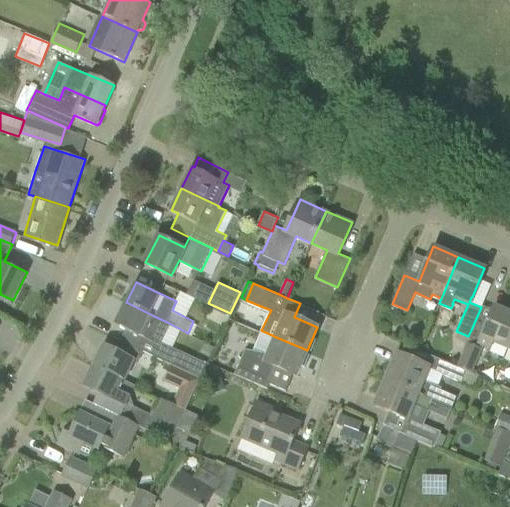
[(159,342),(169,323),(154,316),(126,302),(116,323),(140,334),(134,345),(143,349),(157,356),(163,344),(159,342)]
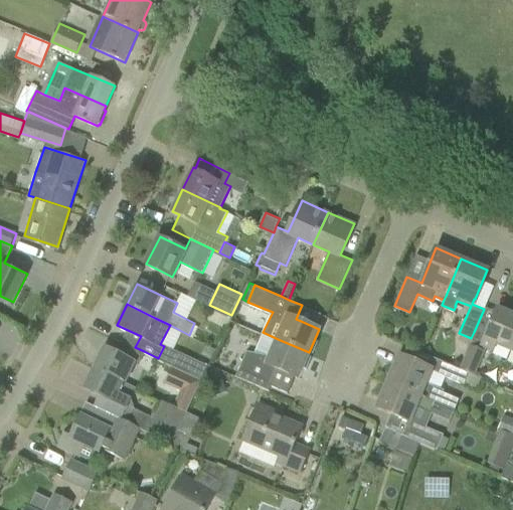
[(407,317),(409,312),(395,306),(393,311),(407,317)]
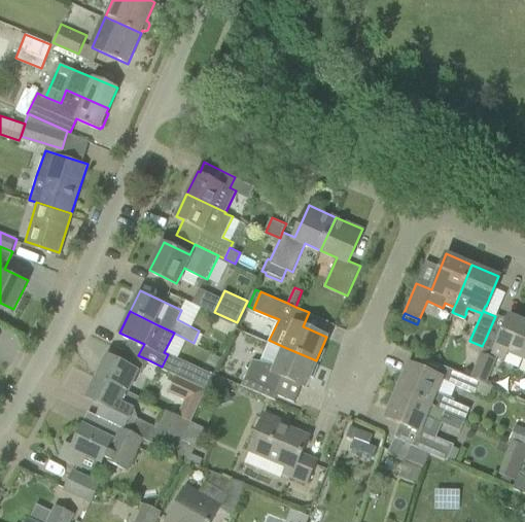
[(480,350),(469,376),(480,380),(482,381),(493,353),(504,358),(508,349),(523,356),(524,353),(524,320),(511,315),(497,345),(485,340),(482,346),(480,350)]
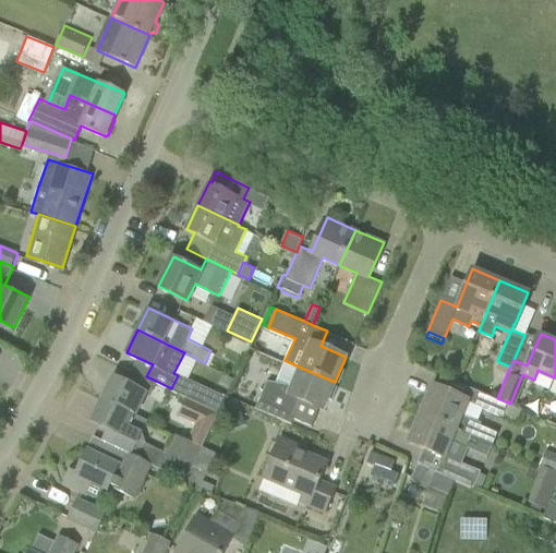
[(335,382),(301,368),(285,360),(276,381),(267,380),(256,405),(288,419),(298,396),(324,408),(328,397),(331,398),(337,385),(334,384),(335,382)]
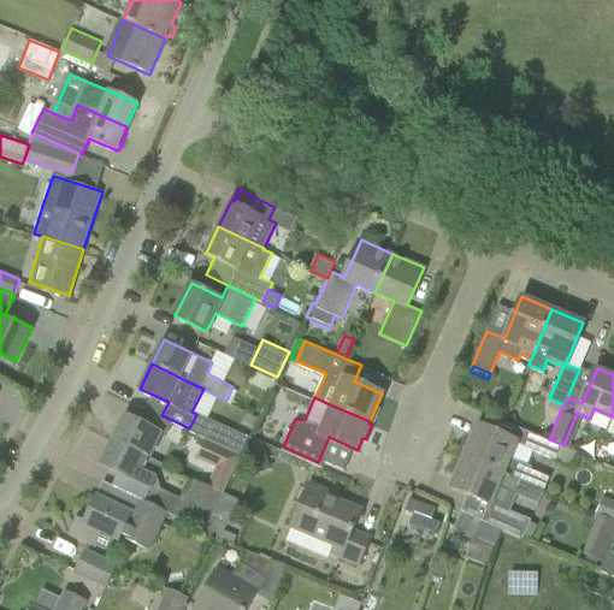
[(127,414),(114,438),(149,454),(160,431),(127,414)]
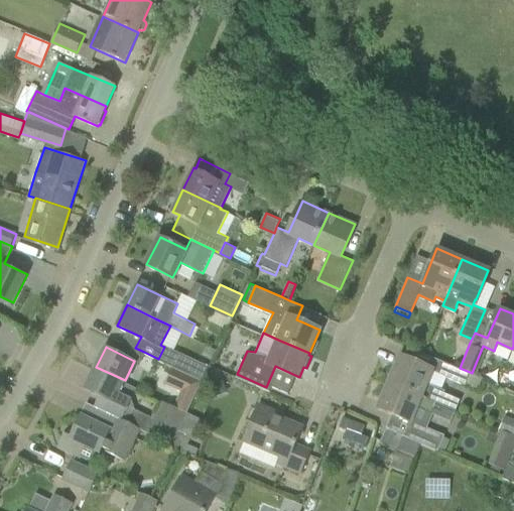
[(175,367),(202,379),(208,368),(209,364),(179,351),(172,365),(175,367)]
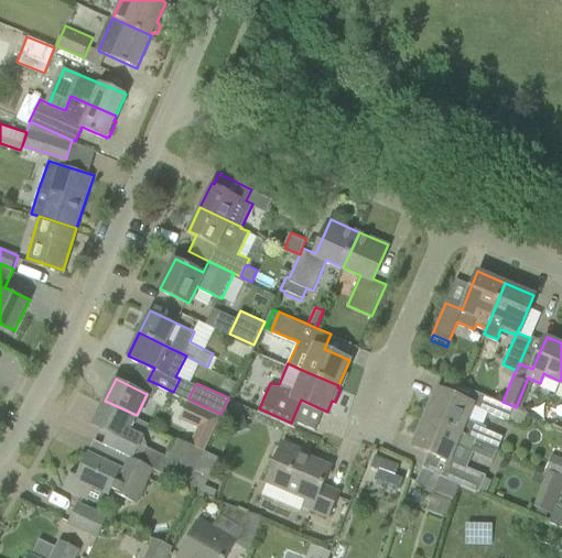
[(425,417),(499,447),(499,446),(504,435),(486,428),(487,425),(465,416),(472,403),(458,396),(438,389),(427,416),(425,417)]
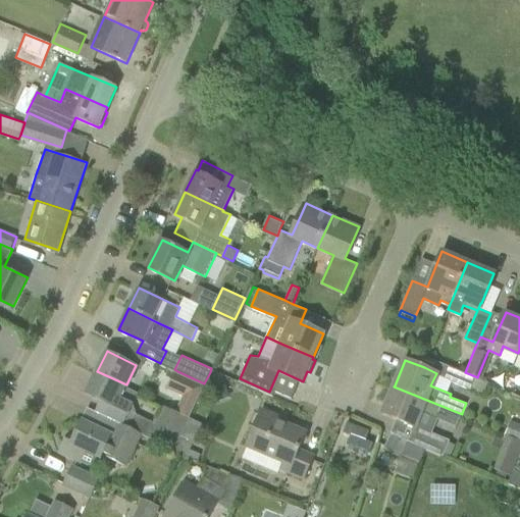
[(475,376),(465,372),(445,364),(439,376),(470,389),(475,376)]
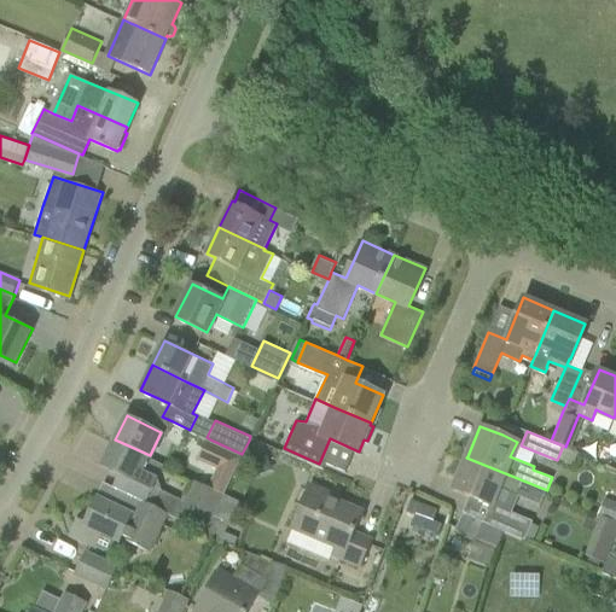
[(225,493),(242,454),(210,439),(207,437),(198,458),(218,467),(209,484),(225,493)]
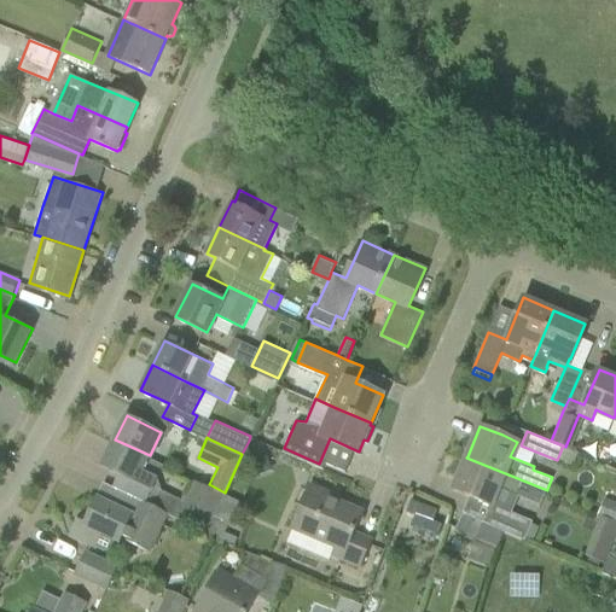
[(132,493),(132,494),(146,501),(155,484),(166,462),(150,455),(115,439),(103,464),(129,477),(123,488),(115,483),(114,484),(132,493)]
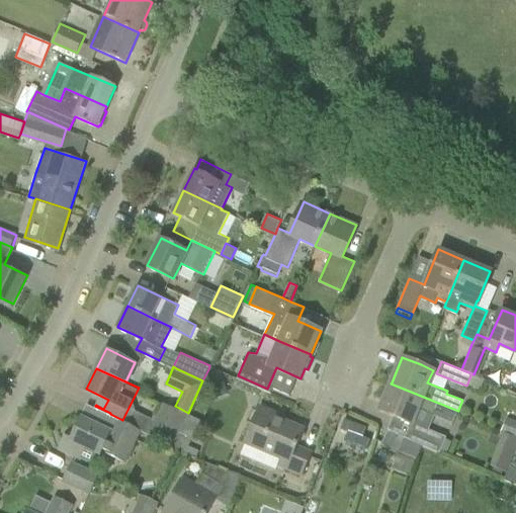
[(453,422),(458,411),(391,383),(380,410),(394,415),(415,424),(409,439),(422,444),(439,451),(440,448),(445,436),(445,435),(429,429),(434,414),(453,422)]
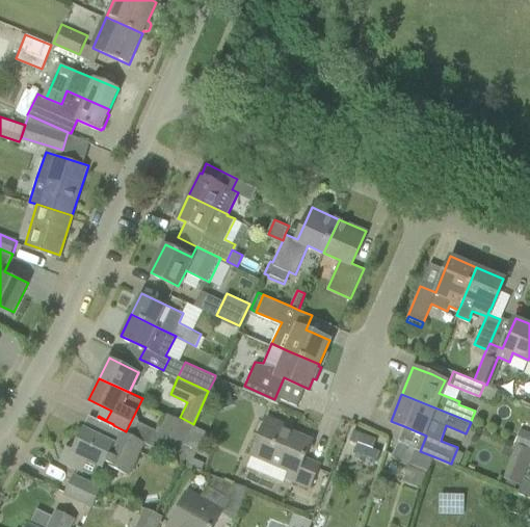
[(193,425),(193,424),(180,417),(166,412),(151,444),(178,457),(180,453),(185,444),(192,428),(192,426),(193,425)]
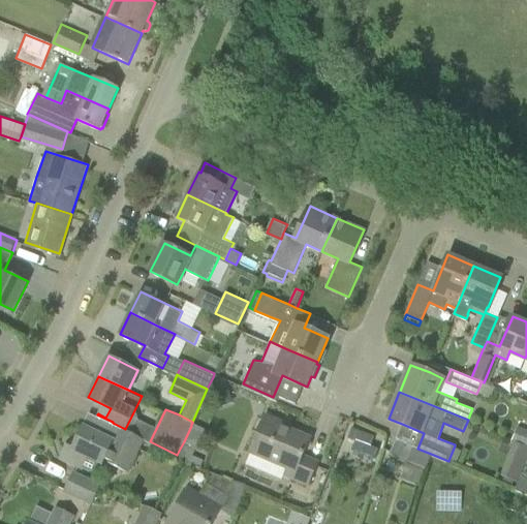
[(266,413),(251,449),(288,465),(284,474),(309,485),(318,461),(303,455),(311,437),(280,424),(282,421),(266,413)]
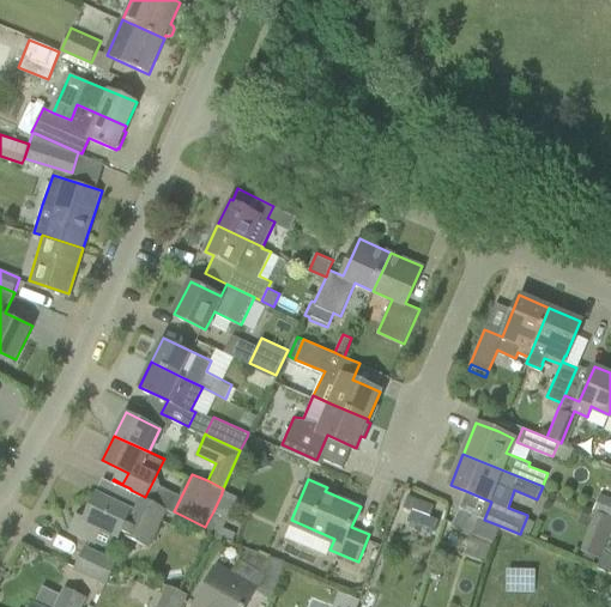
[(145,497),(131,490),(123,502),(119,499),(118,502),(97,491),(88,510),(79,507),(70,528),(98,542),(106,528),(118,534),(120,529),(126,532),(125,534),(150,546),(168,509),(145,497)]
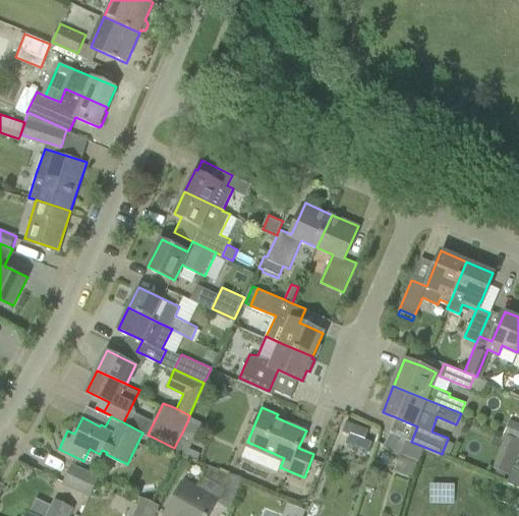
[(204,423),(189,416),(188,417),(188,419),(181,435),(195,442),(204,423)]
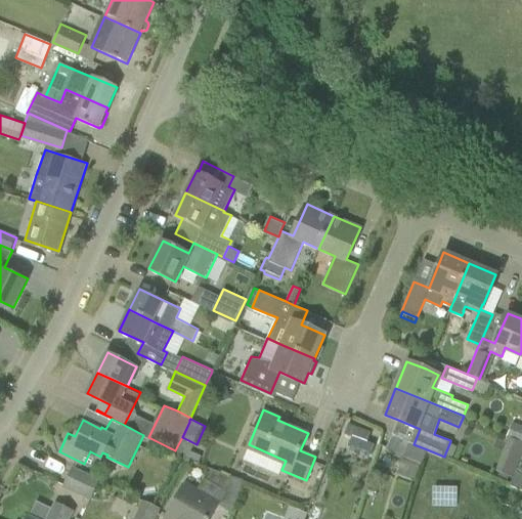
[(521,424),(512,421),(506,433),(509,435),(521,439),(521,424)]
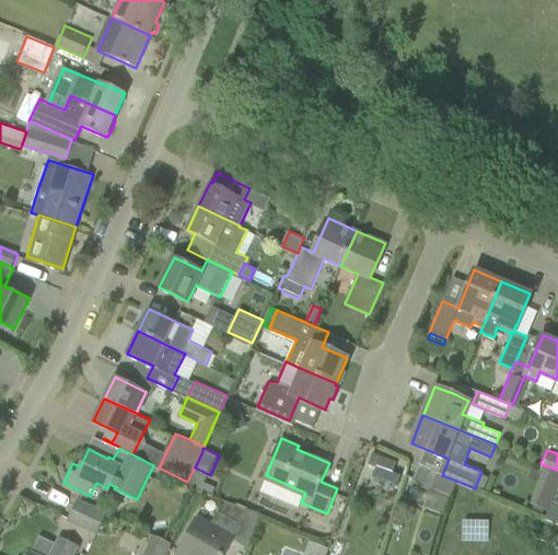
[(556,488),(557,485),(557,470),(544,465),(537,481),(556,488)]
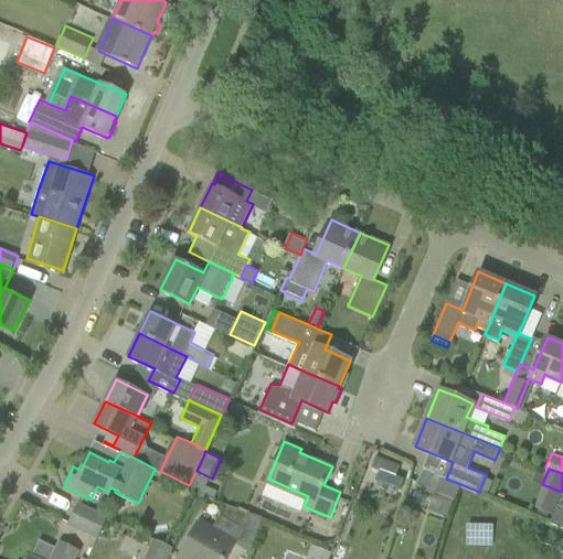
[(486,475),(480,488),(487,491),(492,477),(486,475)]
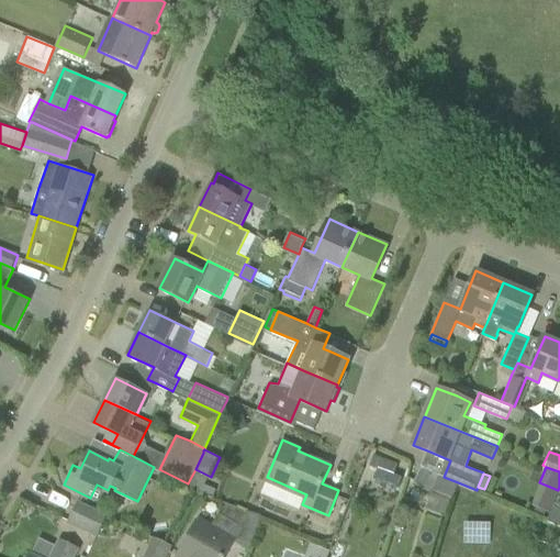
[(448,510),(458,482),(444,477),(439,475),(428,502),(448,510)]
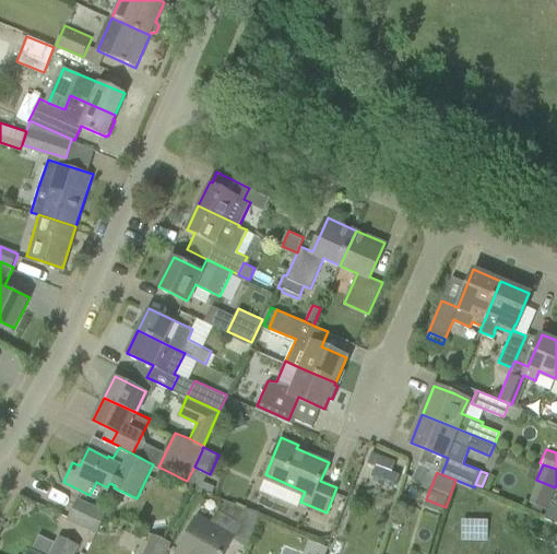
[(215,484),(205,480),(201,487),(212,493),(215,484)]
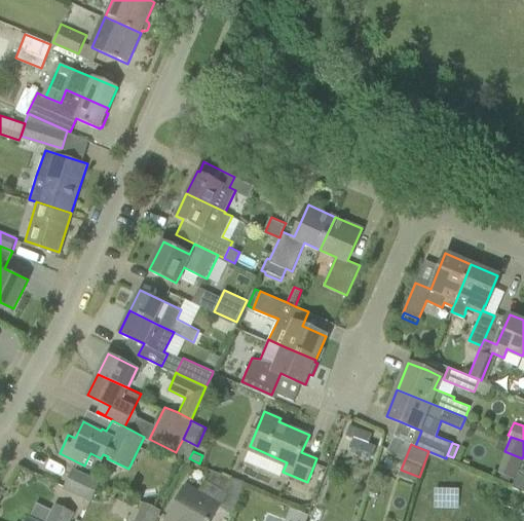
[(65,485),(92,497),(100,482),(73,469),(65,485)]
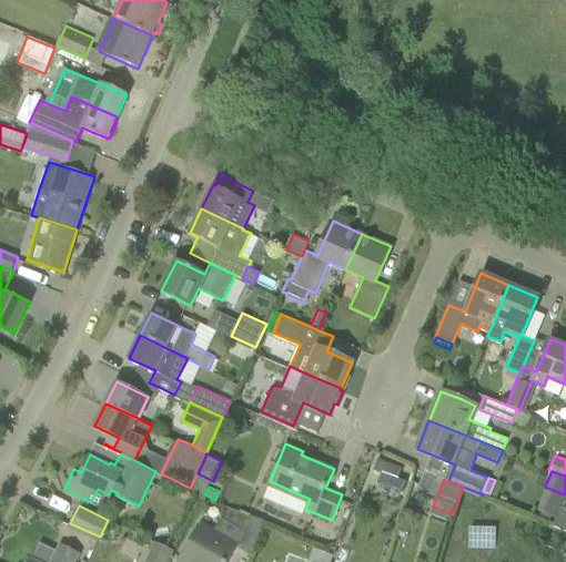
[(182,561),(225,561),(236,543),(253,553),(265,518),(229,506),(214,530),(204,525),(208,521),(202,518),(178,560),(182,561)]
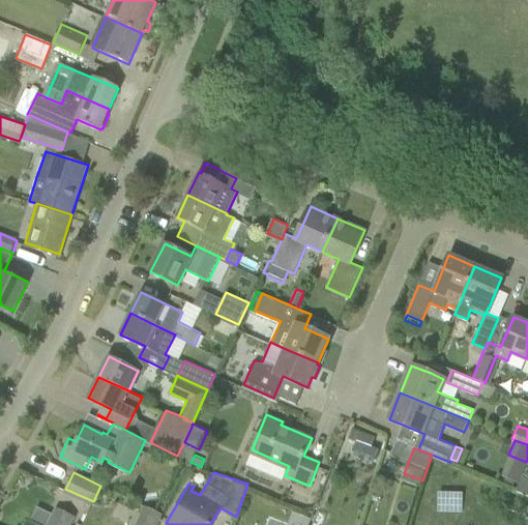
[(515,489),(527,494),(527,478),(521,475),(515,489)]
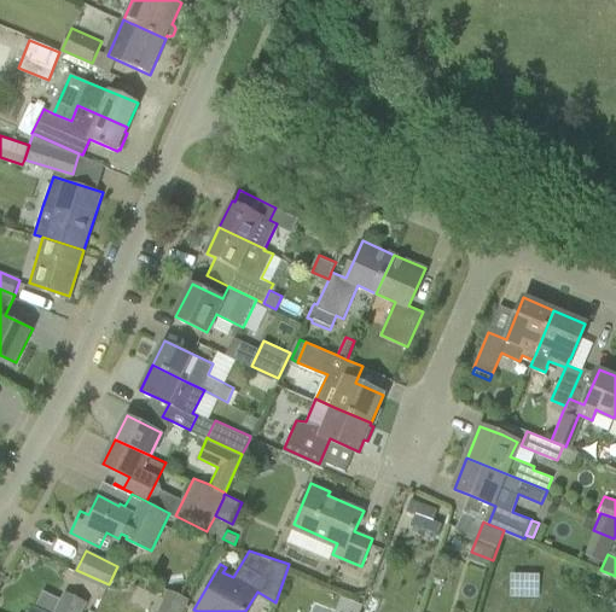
[(180,611),(189,596),(172,588),(168,594),(160,611),(180,611)]
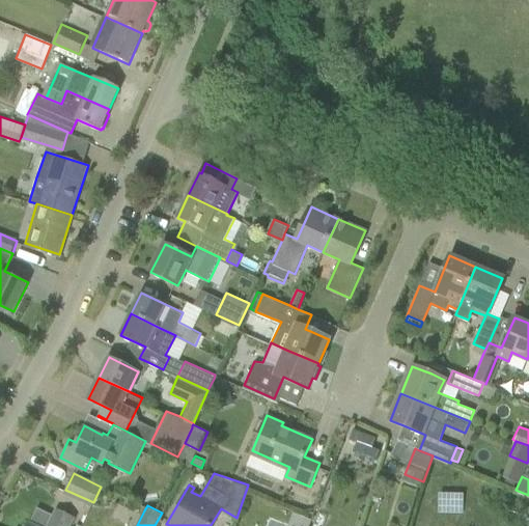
[(67,525),(73,517),(57,508),(49,525),(38,525),(29,522),(27,525),(67,525)]
